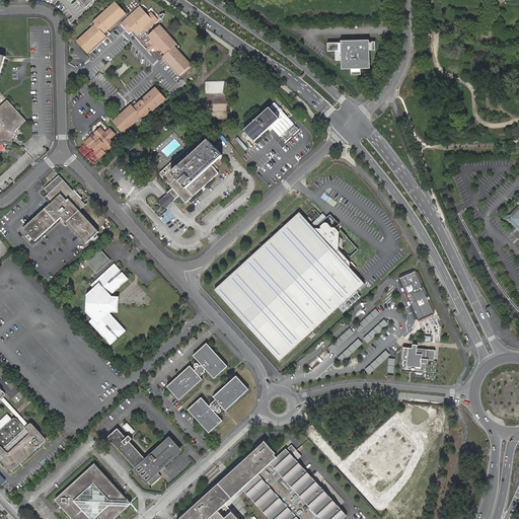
[(77,0),(85,8),(93,0),(77,0)]
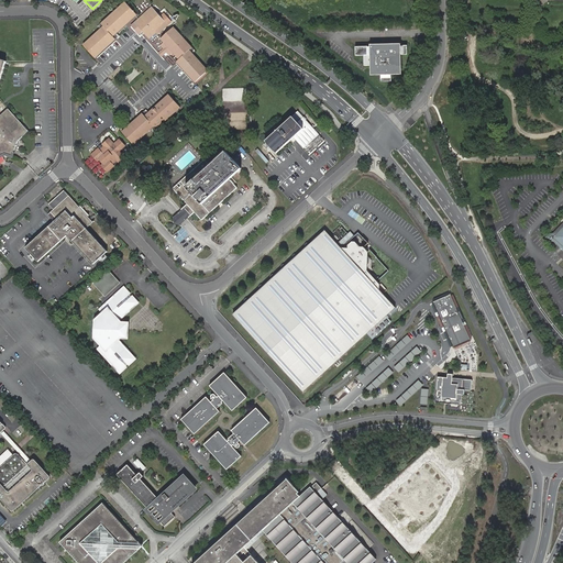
[(138,14),(125,1),(101,23),(103,26),(100,29),(83,45),(95,58),(116,40),(113,36),(116,34),(138,14)]
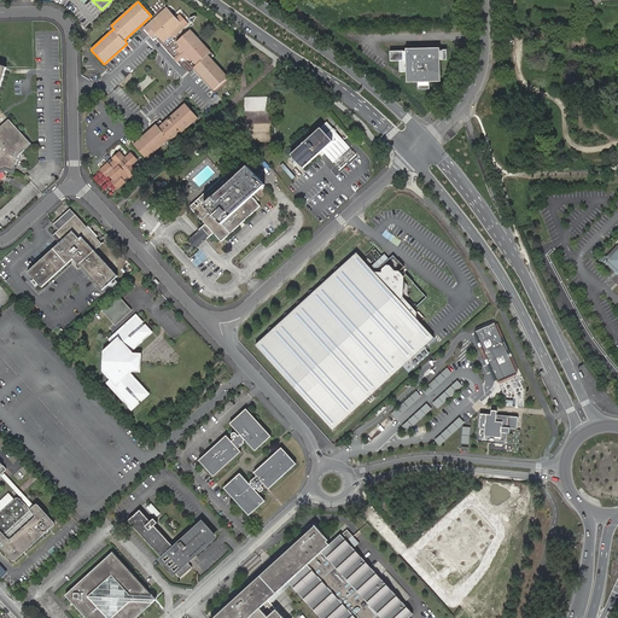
[(151,33),(153,36),(156,34),(161,40),(165,45),(185,28),(181,24),(168,9),(158,17),(157,17),(147,25),(144,29),(149,34),(151,33)]
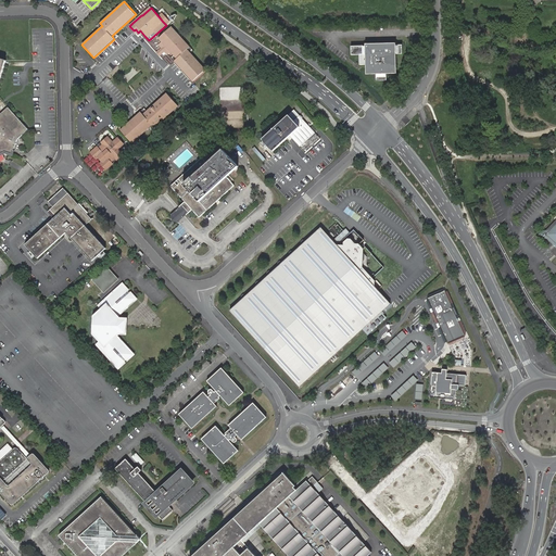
[(159,51),(161,53),(164,51),(167,54),(171,52),(177,59),(174,61),(192,81),(205,70),(187,49),(190,47),(172,26),(159,38),(161,42),(159,45),(161,48),(159,51)]
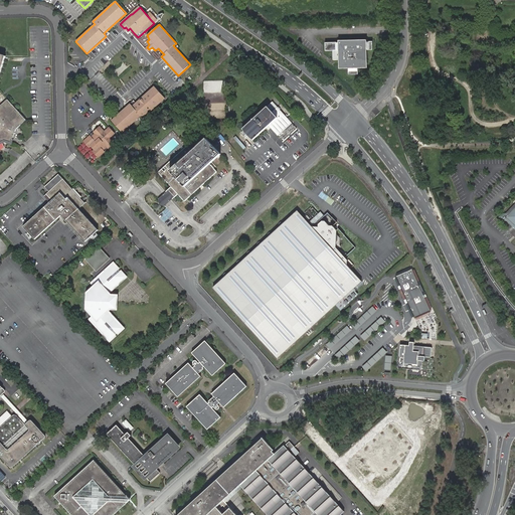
[(333,51),(333,60),(341,59),(341,67),(348,67),(349,74),(358,74),(358,67),(366,66),(365,50),(373,49),(372,41),(325,43),(325,51),(333,51)]
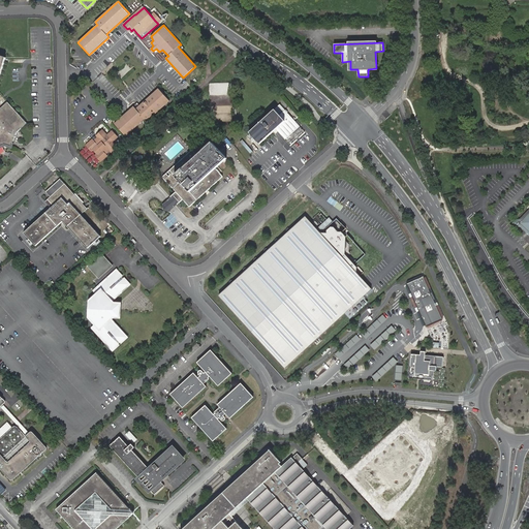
[(134,107),(115,125),(125,135),(144,118),(145,119),(147,121),(169,100),(159,89),(155,92),(156,93),(137,110),(136,110),(134,107)]
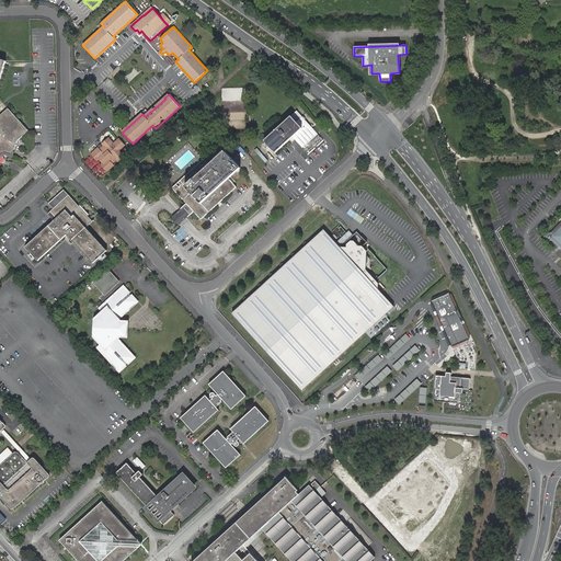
[(164,98),(145,116),(146,116),(165,99),(164,98)]
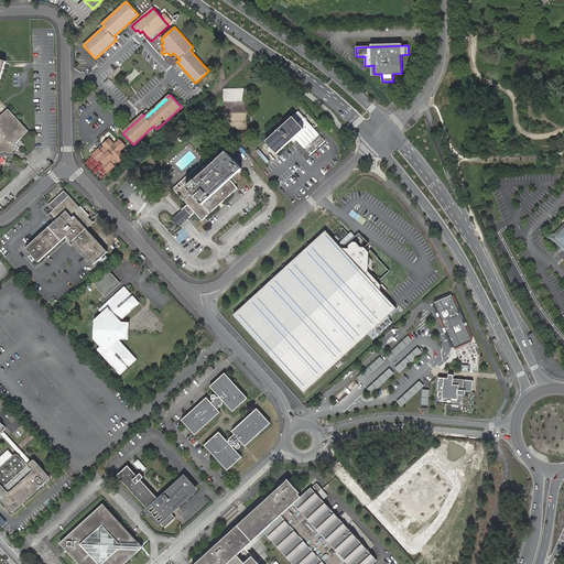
[(181,108),(181,107),(156,129),(156,130),(181,108)]
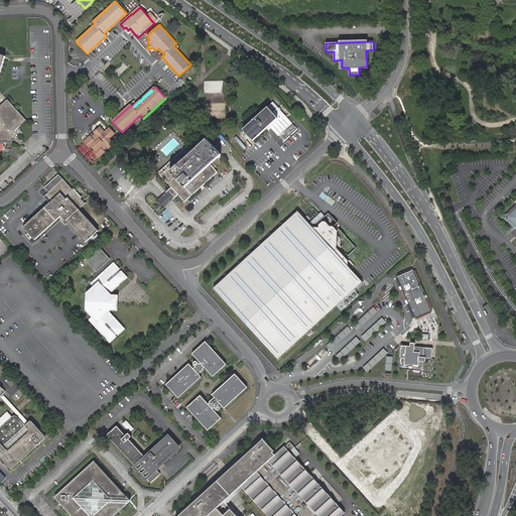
[(8,100),(0,105),(0,142),(3,143),(7,140),(14,142),(17,131),(28,121),(8,100)]
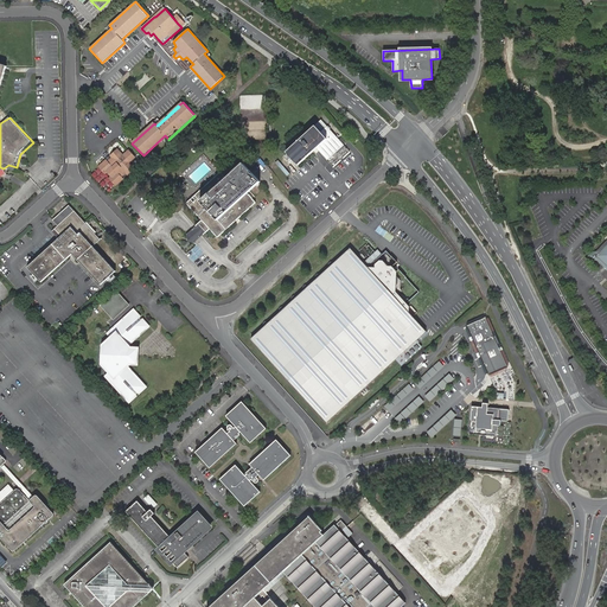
[(132,142),(132,144),(154,123),(154,122),(136,138),(132,142)]
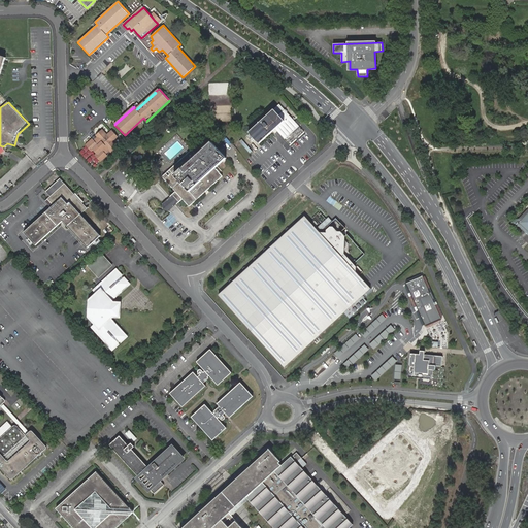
[(251,134),(255,139),(259,144),(275,129),(285,138),(299,126),(285,110),(279,114),(274,109),(249,132),(251,134)]
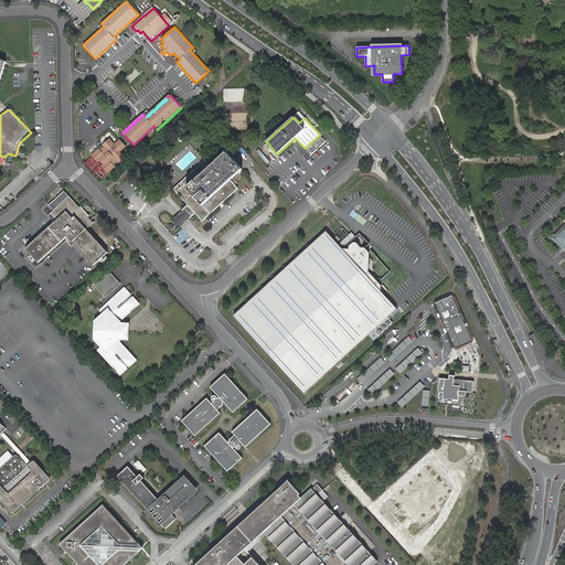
[(153,126),(134,145),(134,146),(155,127),(153,126)]
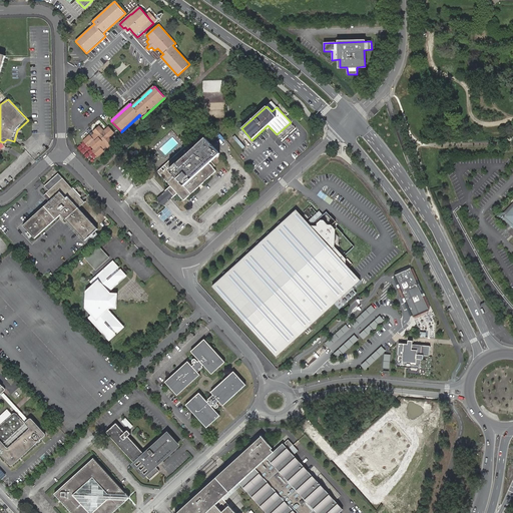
[(114,133),(108,127),(104,131),(99,126),(93,131),(94,133),(91,136),(89,135),(83,140),(89,147),(90,145),(94,149),(92,150),(98,157),(104,151),(103,149),(106,146),(108,148),(114,142),(109,137),(114,133)]
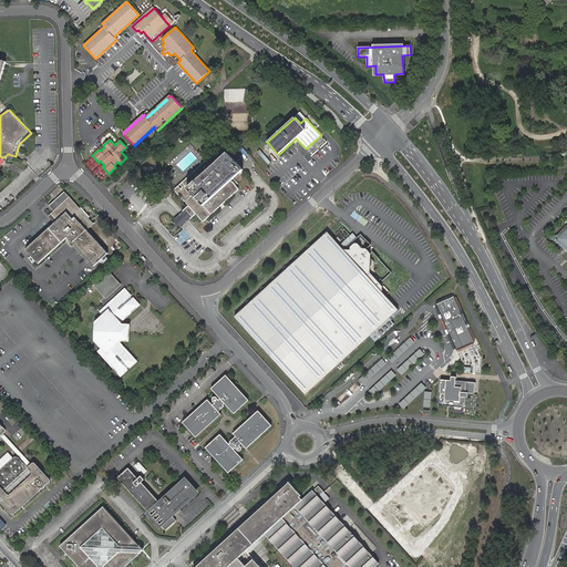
[(188,206),(196,214),(203,222),(239,189),(232,181),(244,169),(237,163),(245,156),(241,153),(235,161),(227,152),(212,167),(206,161),(183,183),(174,189),(188,206)]
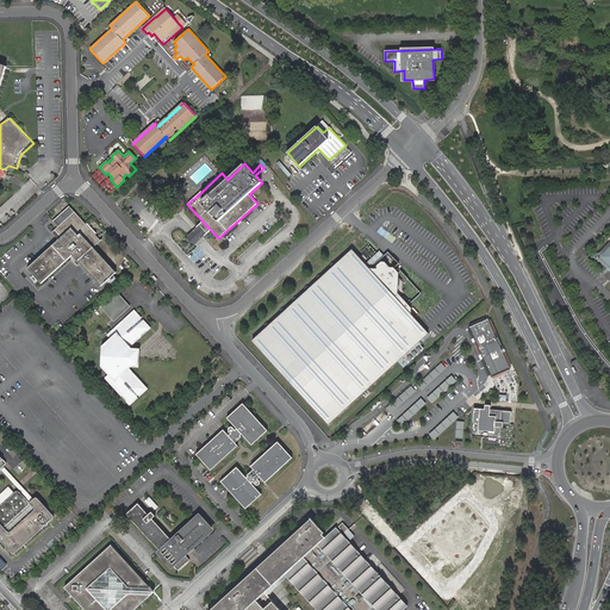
[(60,240),(27,268),(42,284),(73,255),(101,286),(117,273),(94,248),(101,241),(70,206),(53,222),(58,228),(53,234),(60,240)]
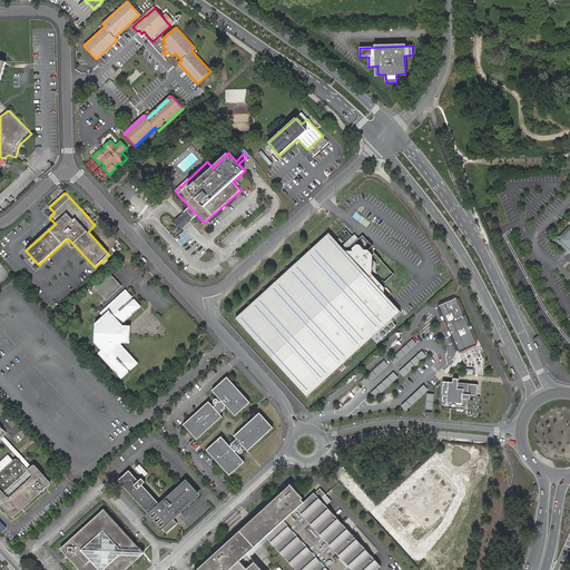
[(189,222),(197,215),(189,207),(182,214),(178,217),(176,219),(175,220),(177,226),(183,228),(183,227),(185,225),(189,222)]
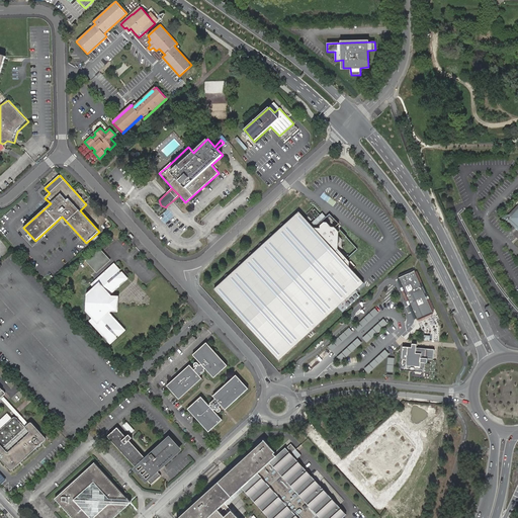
[(517,230),(517,204),(512,211),(509,214),(506,214),(502,219),(506,222),(509,222),(512,225),(517,230)]
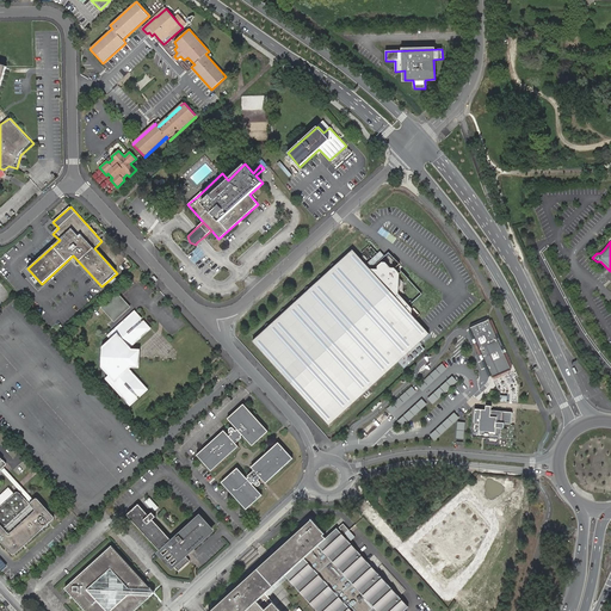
[(193,263),(203,255),(198,248),(189,255),(193,263)]
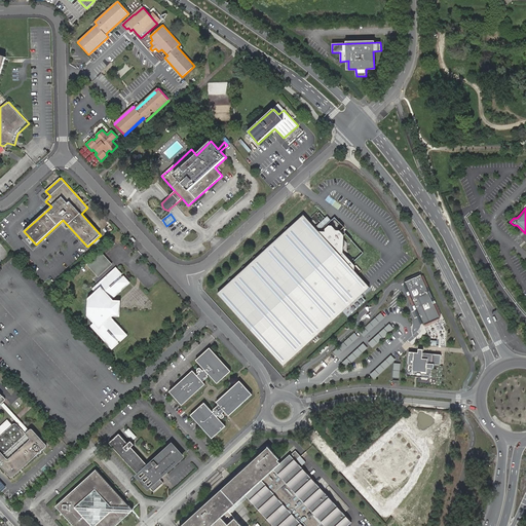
[(303,214),(217,293),(283,365),(370,287),(354,270),(355,263),(347,254),(347,250),(349,248),(350,239),(345,235),(345,233),(341,228),(336,228),(332,224),(328,224),(325,227),(325,230),(318,230),(311,222),(303,214)]
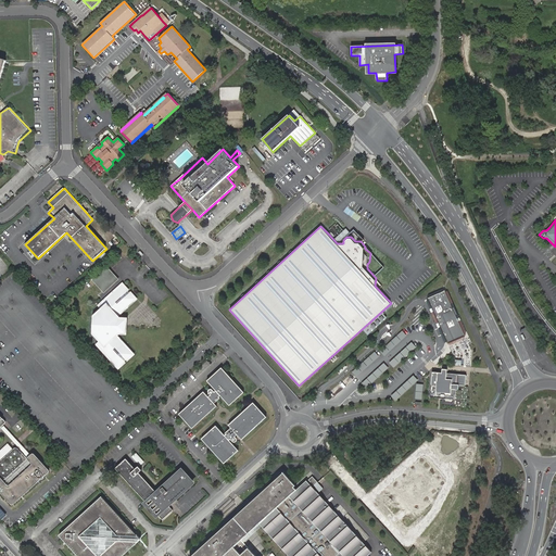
[(106,268),(93,280),(104,291),(117,279),(106,268)]
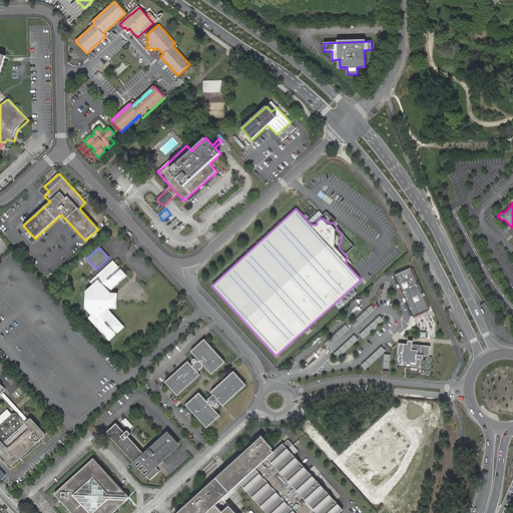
[(114,265),(118,269),(119,268),(112,261),(89,283),(92,286),(86,291),(85,297),(90,293),(90,288),(94,285),(94,281),(109,266),(112,267),(114,265)]
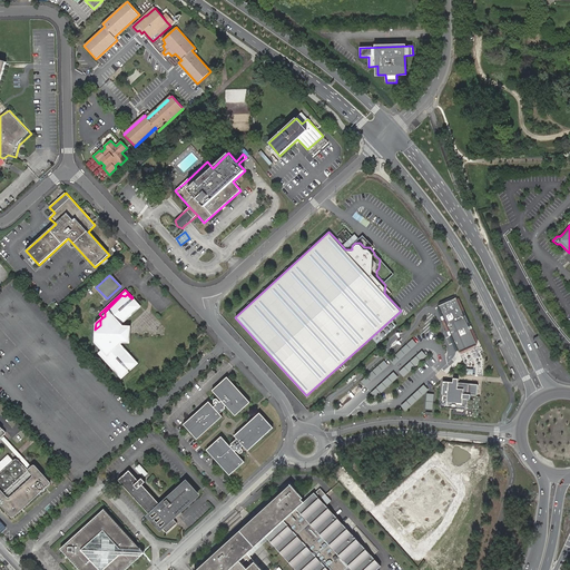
[(120,325),(119,324),(135,310),(135,306),(137,304),(133,300),(131,302),(129,300),(131,298),(127,294),(125,296),(121,295),(105,312),(105,316),(100,320),(100,325),(95,330),(95,336),(100,342),(99,346),(102,350),(102,355),(119,372),(121,372),(124,374),(128,371),(126,369),(128,366),(129,369),(134,364),(133,362),(131,359),(118,344),(120,343),(126,337),(126,331),(120,325)]
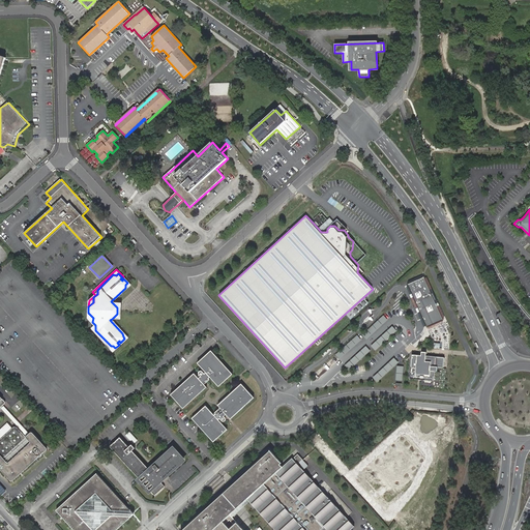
[(444,320),(424,276),(408,284),(429,327),(444,320)]
